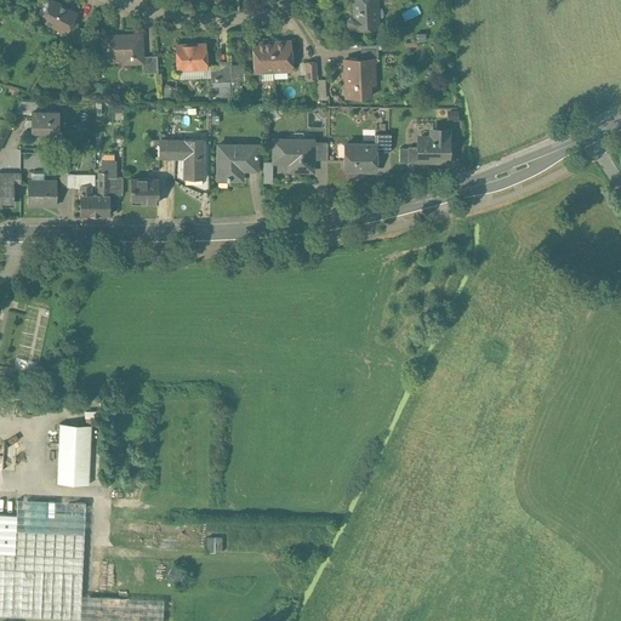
[(75,15),(50,0),(40,20),(66,32),(66,33),(70,23),(75,15)]
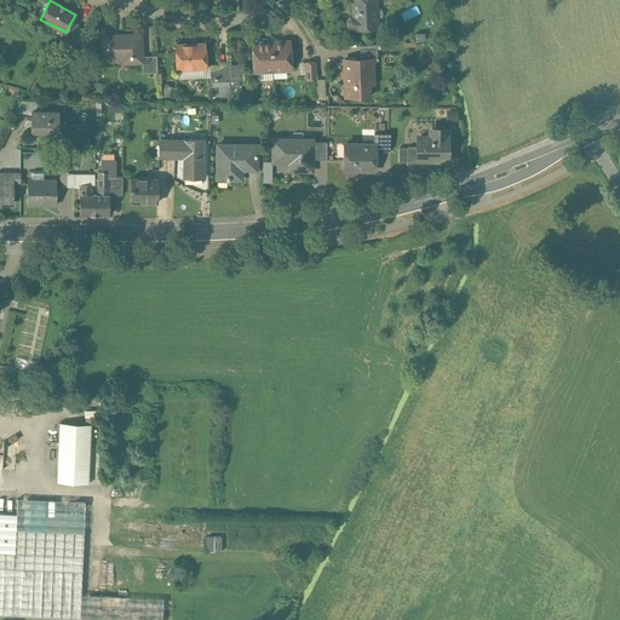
[(352,0),(354,17),(350,17),(348,21),(348,26),(351,28),(377,27),(374,0),(352,0)]
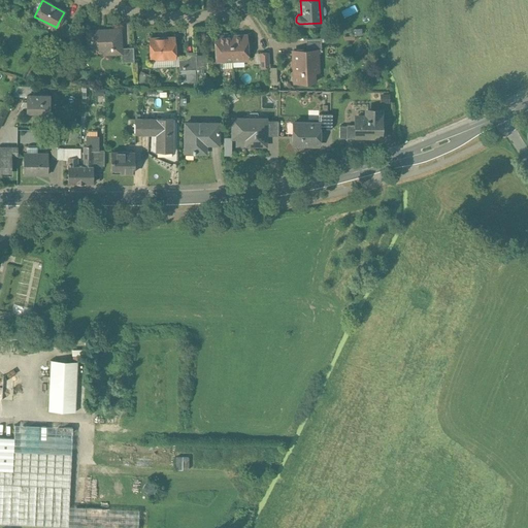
[(19,8),(7,3),(4,11),(14,15),(19,8)]
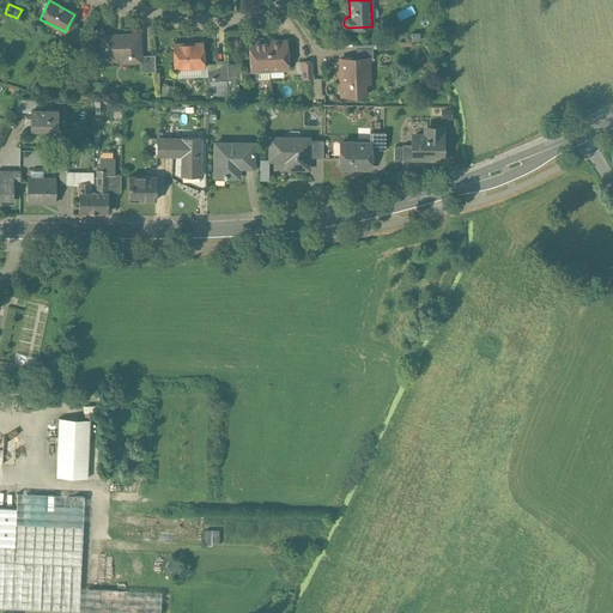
[(83,29),(70,23),(65,32),(65,31),(61,38),(76,43),(83,29)]
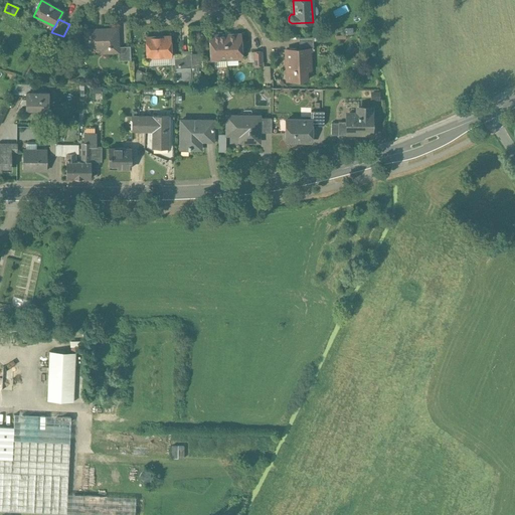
[(117,29),(84,30),(86,49),(96,48),(95,46),(108,45),(108,52),(118,52),(118,47),(117,29)]
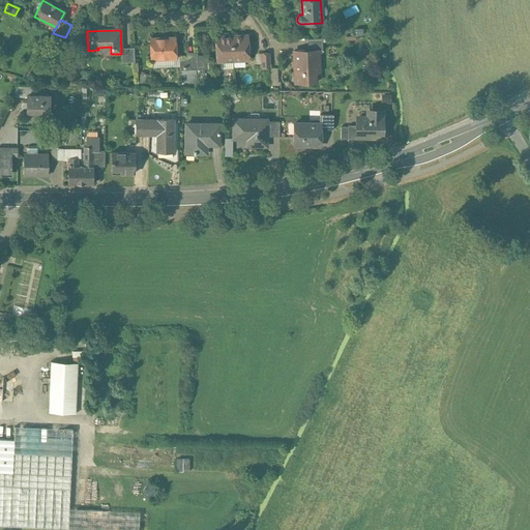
[(247,35),(232,36),(233,60),(248,60),(247,35)]
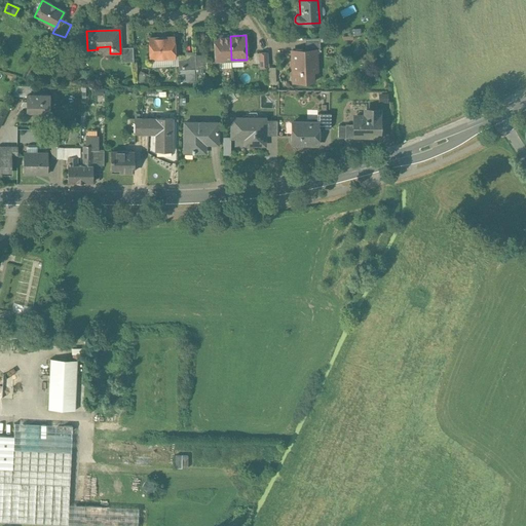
[(230,36),(214,36),(215,61),(231,60),(230,36)]
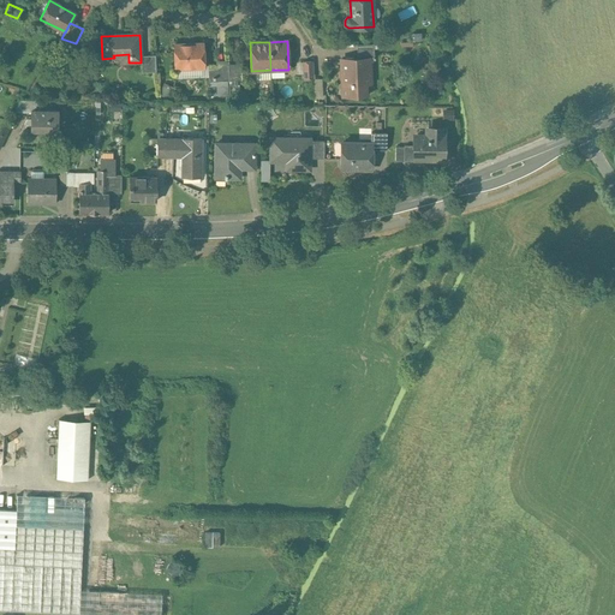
[(203,43),(174,46),(175,69),(177,69),(204,67),(204,66),(203,43)]
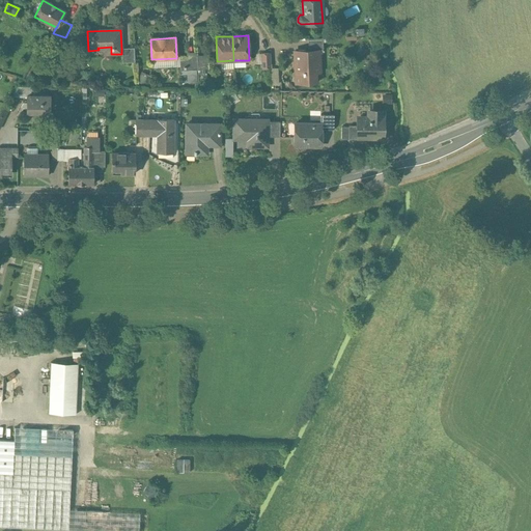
[(323,37),(308,38),(308,51),(319,51),(320,51),(324,51),(324,49),(323,49),(323,37)]
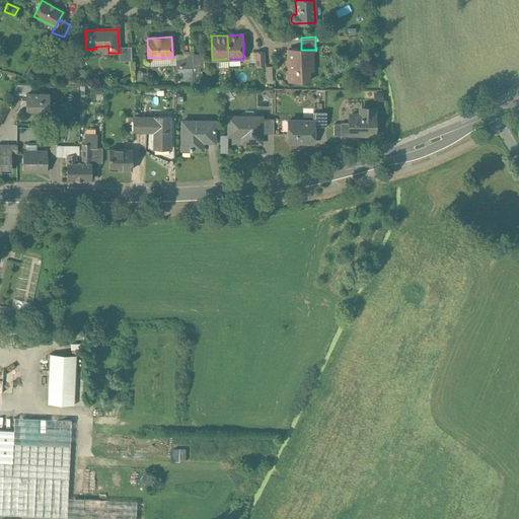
[(131,47),(119,48),(119,53),(120,62),(132,61),(131,47)]
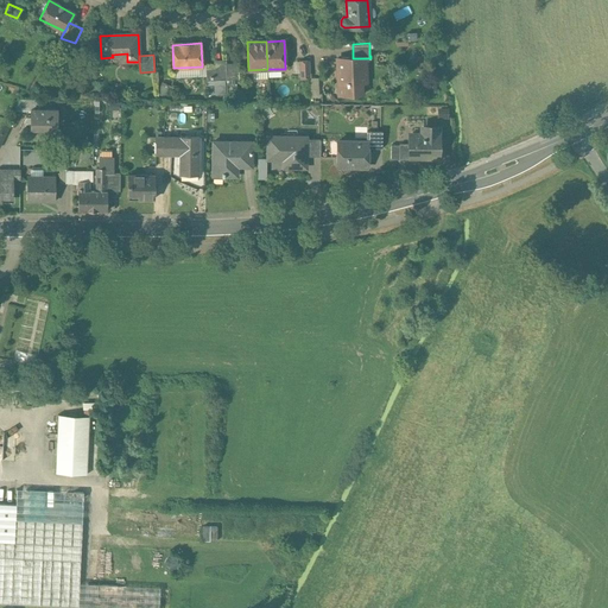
[(353,58),(337,58),(339,94),(360,93),(359,81),(366,81),(366,58),(353,58)]
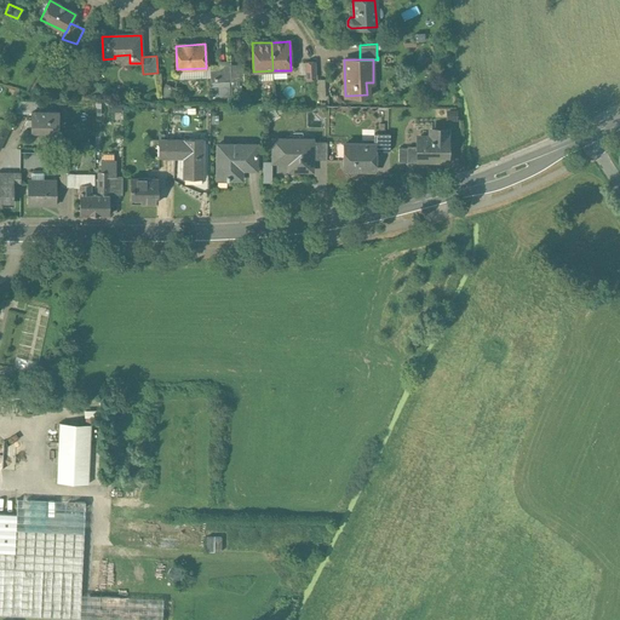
[(230,64),(206,67),(206,68),(178,69),(178,79),(210,78),(211,87),(218,87),(219,98),(231,98),(230,81),(230,64)]
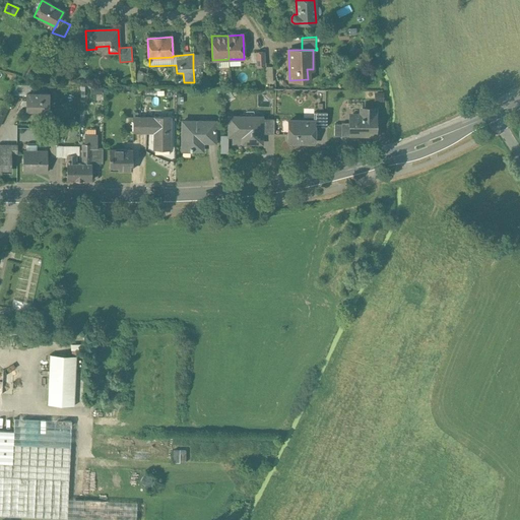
[(202,54),(193,54),(193,68),(203,68),(202,54)]
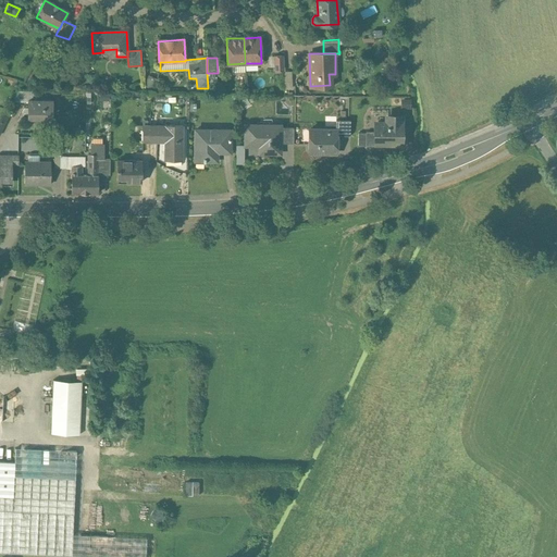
[(36,91),(19,91),(13,102),(28,102),(28,100),(35,100),(36,91)]
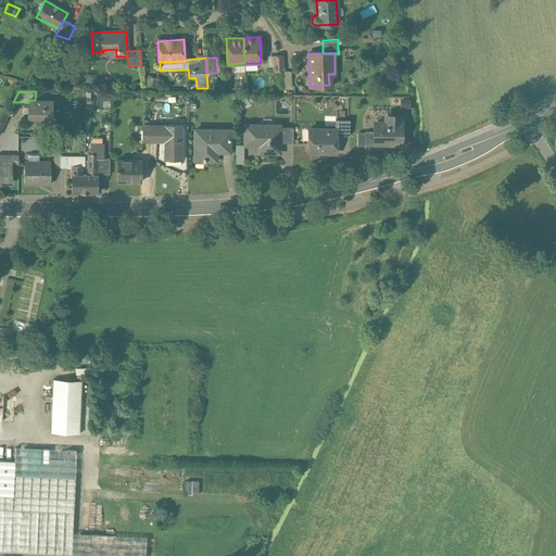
[(35,100),(28,100),(28,102),(28,118),(52,119),(52,116),(55,116),(55,110),(52,110),(53,100),(35,100)]
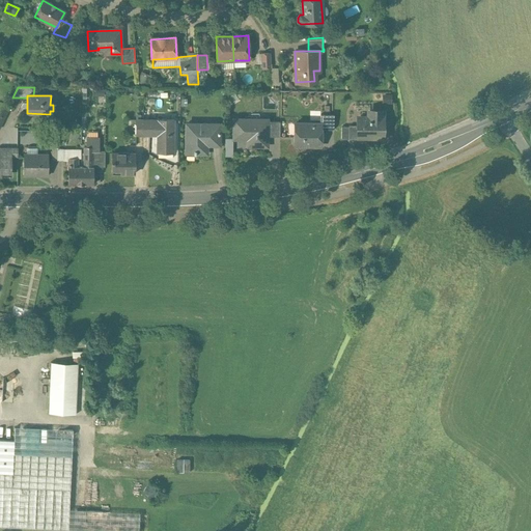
[(382,112),(369,112),(369,118),(359,118),(359,137),(382,137),(382,136),(385,134),(385,129),(382,126),(382,112)]
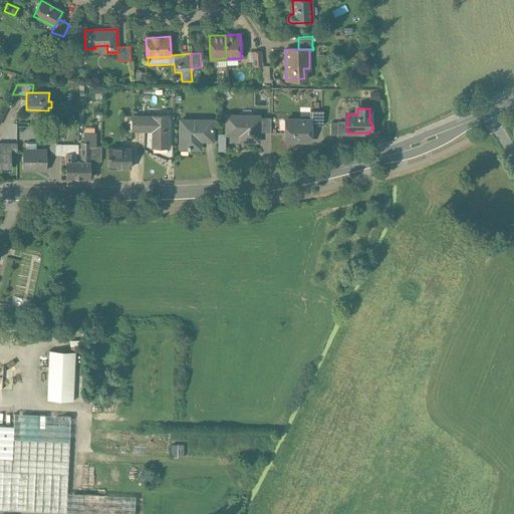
[(323,111),(310,111),(310,120),(311,120),(311,125),(322,125),(323,111)]
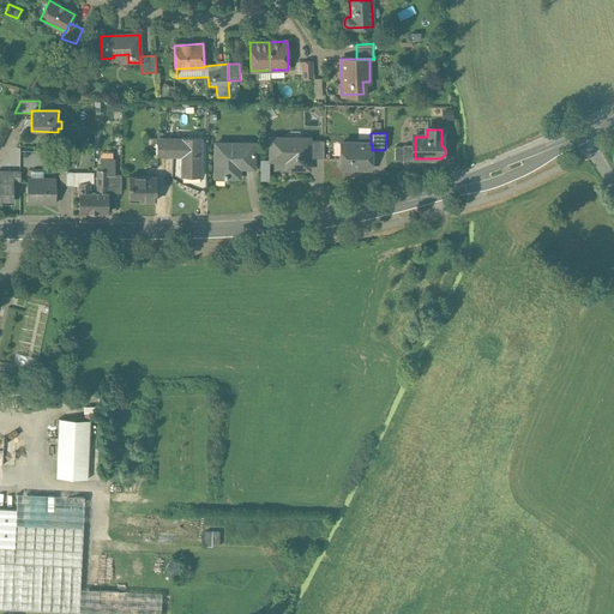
[(202,138),(181,138),(172,138),(172,156),(182,156),(182,178),(200,178),(202,138)]
